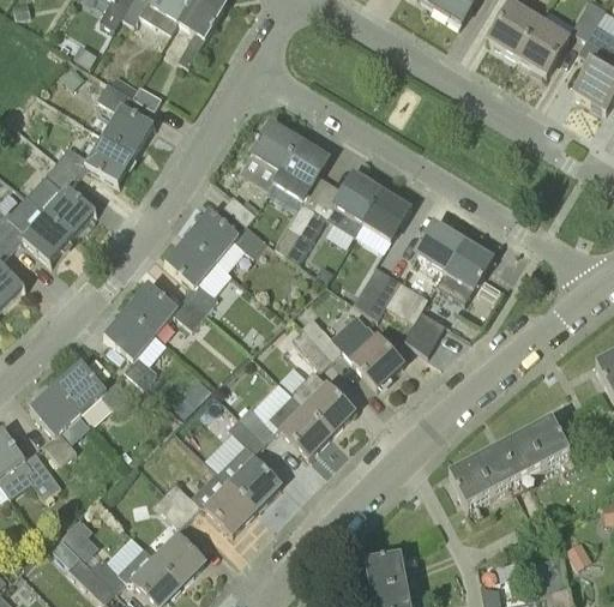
[(121,18),(132,0),(98,0),(110,7),(109,11),(121,18)]
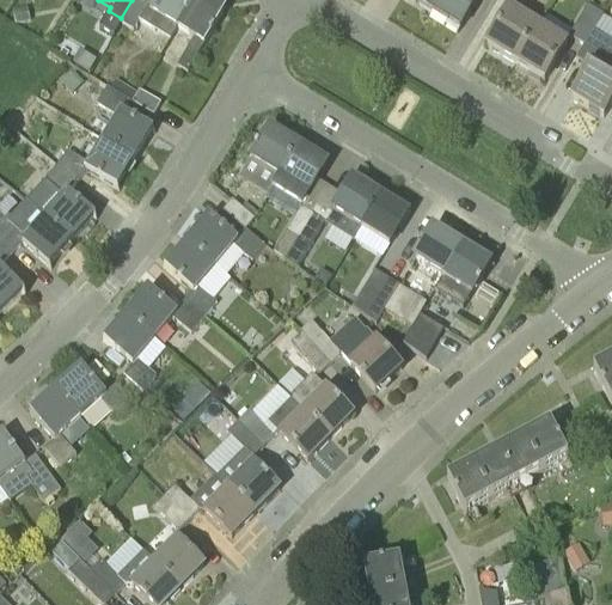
[(176,25),(190,0),(132,0),(121,18),(134,26),(139,18),(170,36),(176,25)]
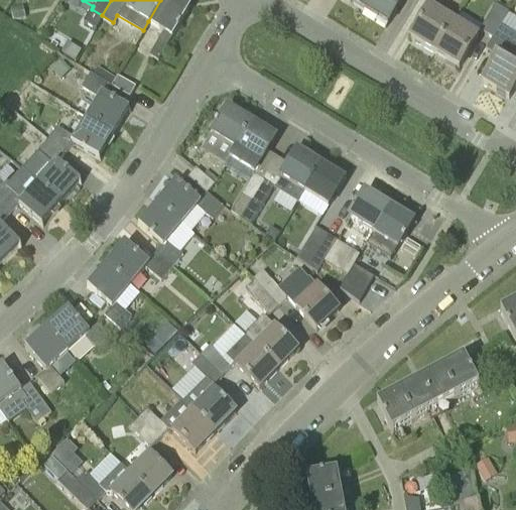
[(160,0),(148,21),(162,30),(149,52),(157,57),(190,4),(183,0),(160,0)]
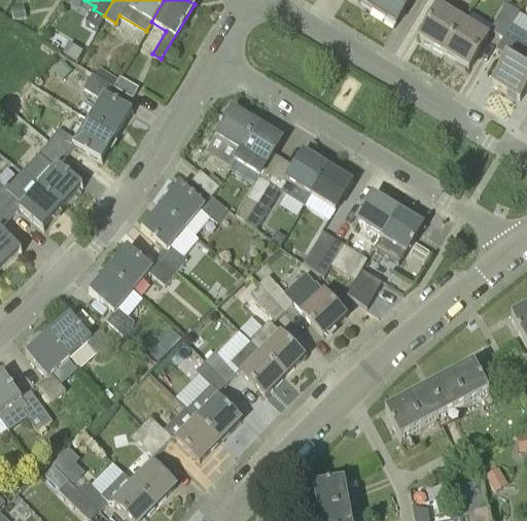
[(376,0),(372,7),(395,22),(408,0),(376,0)]
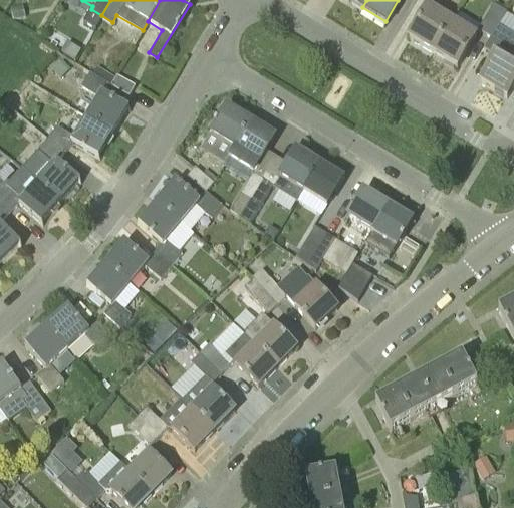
[(22,1),(9,4),(12,17),(25,14),(22,1)]
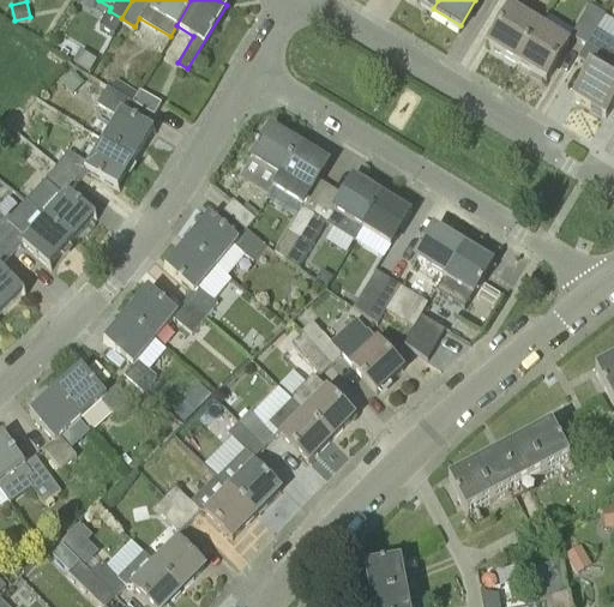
[(587,42),(595,28),(605,12),(589,2),(571,32),(587,42)]
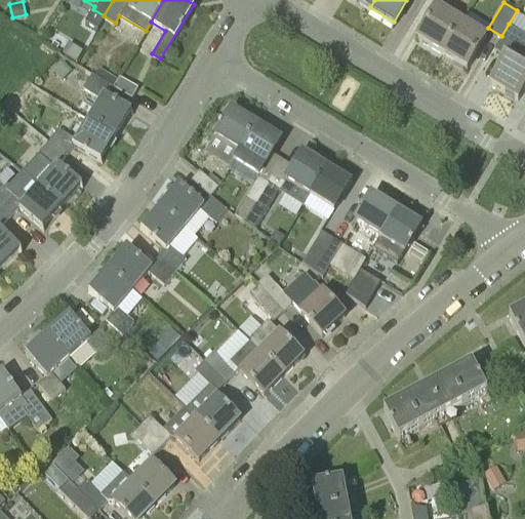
[(442,50),(461,17),(438,3),(417,36),(442,50)]
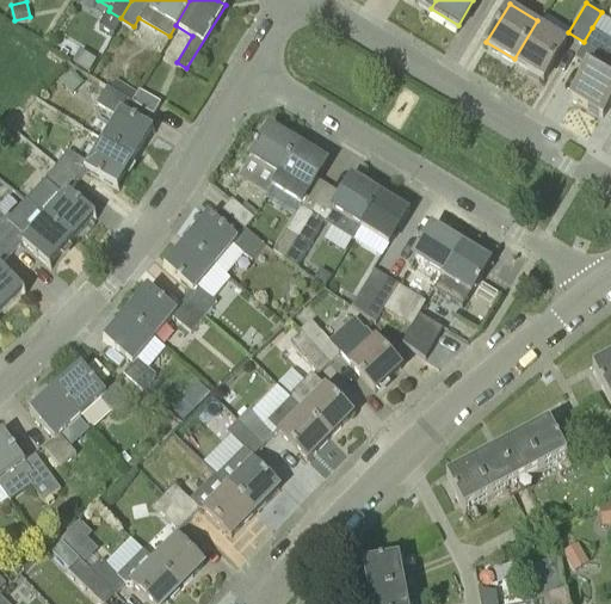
[(537,20),(514,59),(543,76),(566,37),(537,20)]
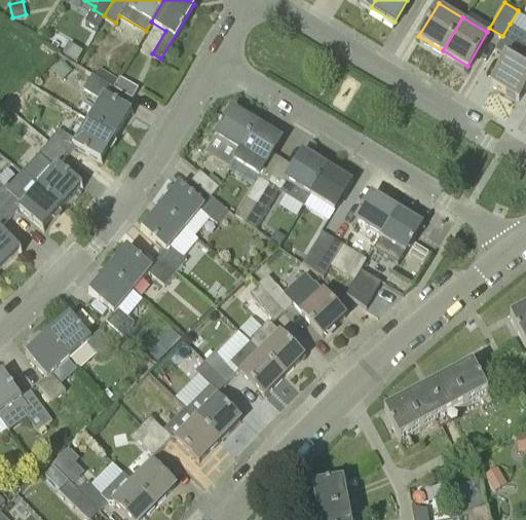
[(525,33),(510,24),(502,36),(496,45),(509,52),(491,80),(519,97),(525,83),(525,60),(524,59),(525,53),(525,33)]
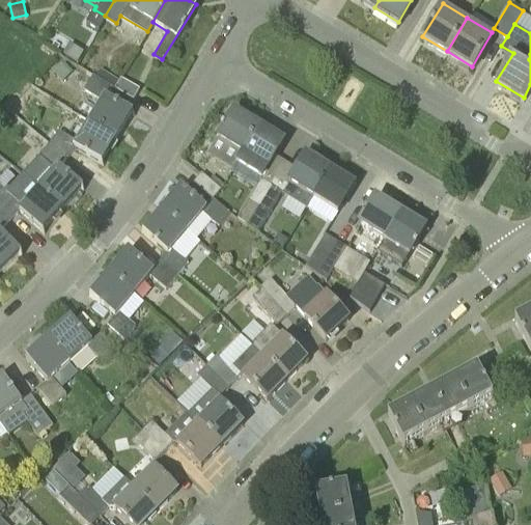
[(64,59),(54,70),(61,77),(72,66),(64,59)]
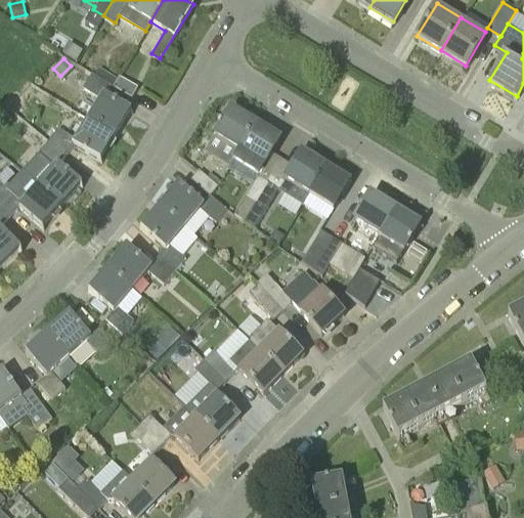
[(118,76),(98,65),(93,73),(95,74),(111,83),(114,84),(118,76)]
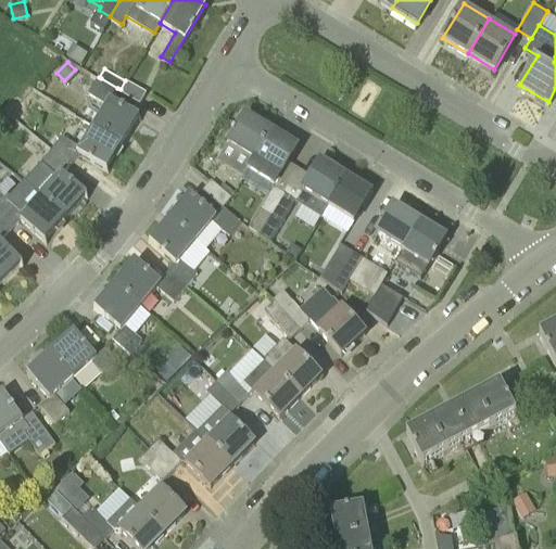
[(111,98),(117,88),(98,76),(88,92),(105,102),(92,123),(123,141),(139,115),(111,98)]
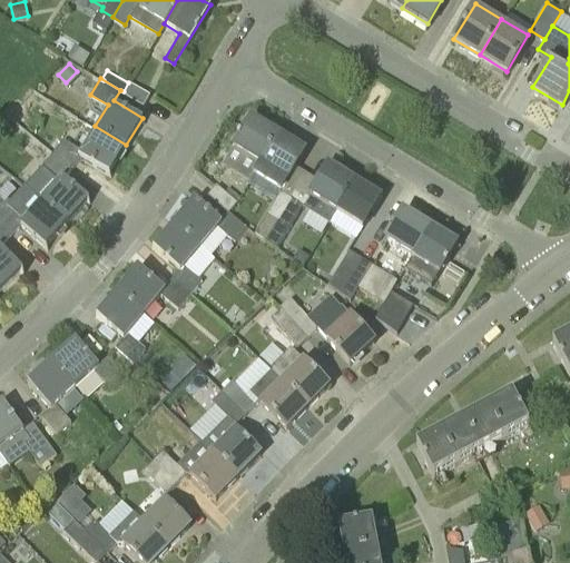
[(128,82),(124,91),(144,104),(150,91),(130,79),(128,82)]
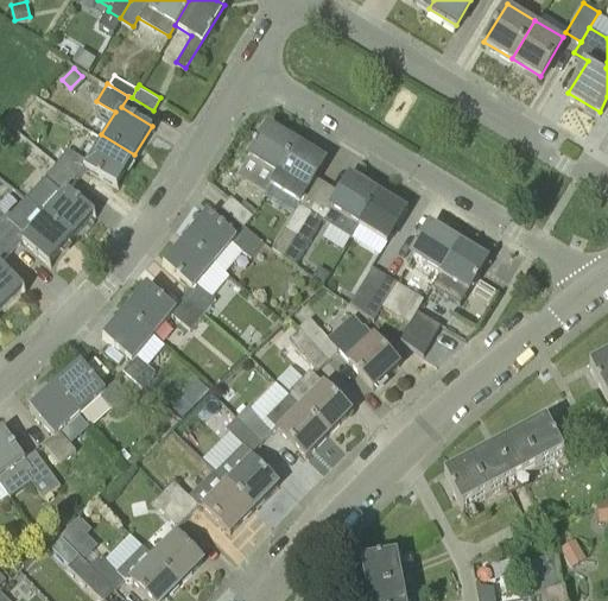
[(270,184),(296,141),(267,124),(248,156),(247,156),(238,174),(266,189),(270,184)]
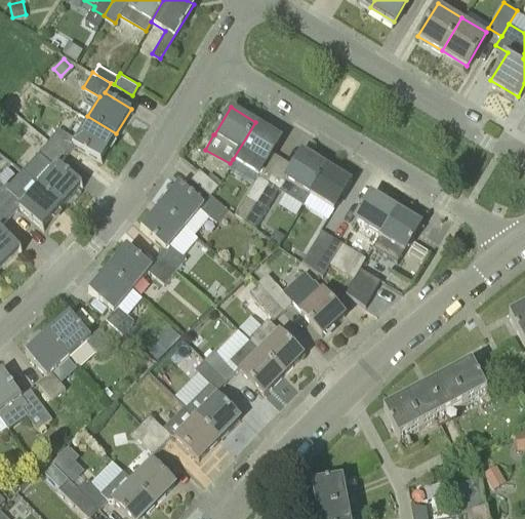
[(101,159),(116,133),(87,116),(76,135),(58,126),(56,128),(51,123),(45,128),(51,134),(48,137),(67,153),(74,144),(101,159)]
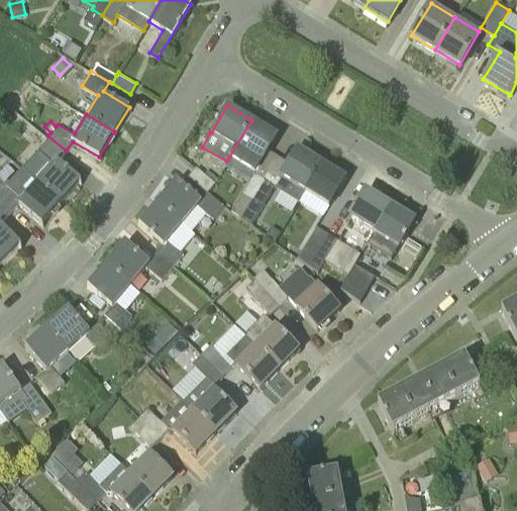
[(252,171),(253,172),(254,171),(268,148),(276,134),(251,120),(229,157),(252,171)]
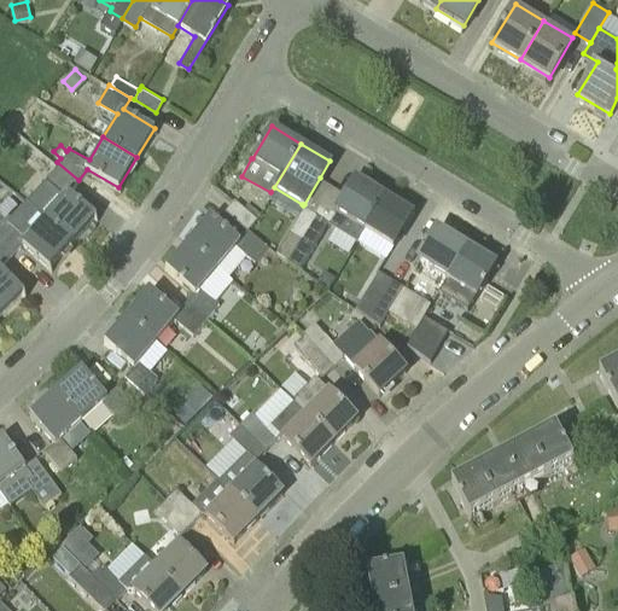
[(70,190),(79,180),(57,162),(45,178),(63,195),(45,215),(74,240),(97,215),(70,190)]
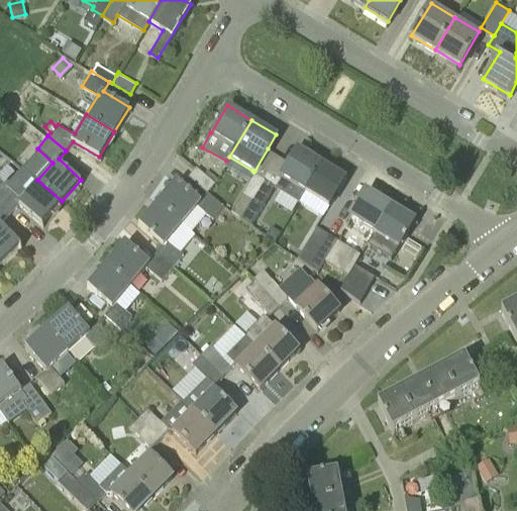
[(298,147),(275,185),(298,199),(321,162),(298,147)]
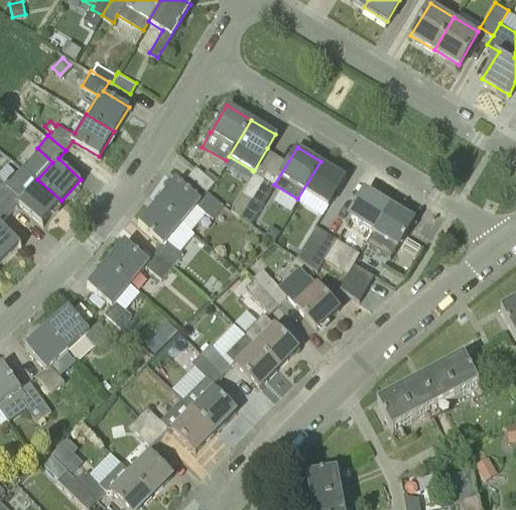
[(320,161),(297,199),(298,200),(303,189),(327,204),(344,175),(320,161)]
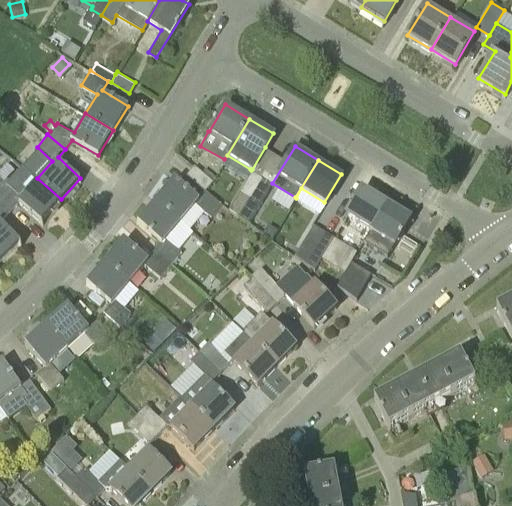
[(186,173),(205,188),(213,179),(212,178),(215,174),(205,166),(202,170),(194,163),(186,173)]
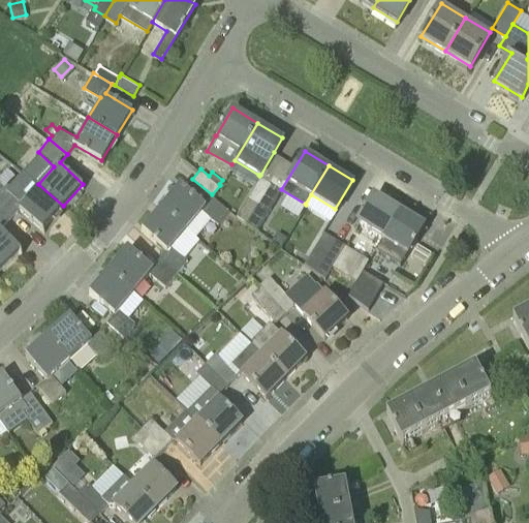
[(19,206),(42,228),(63,206),(38,184),(23,170),(6,187),(0,193),(0,207),(9,216),(19,206)]
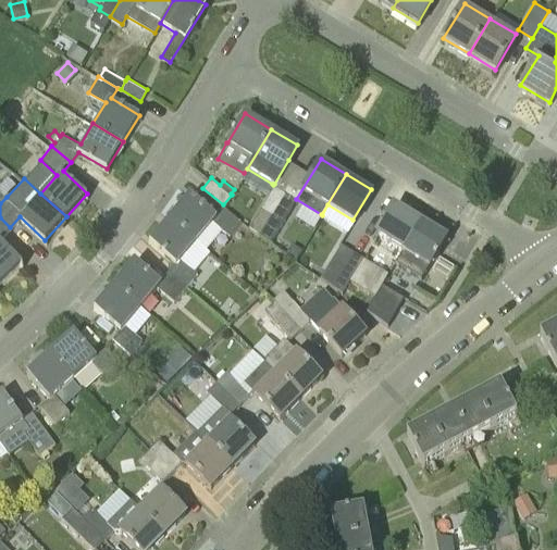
[(259,233),(284,191),(273,185),(269,192),(260,207),(248,226),(259,233)]
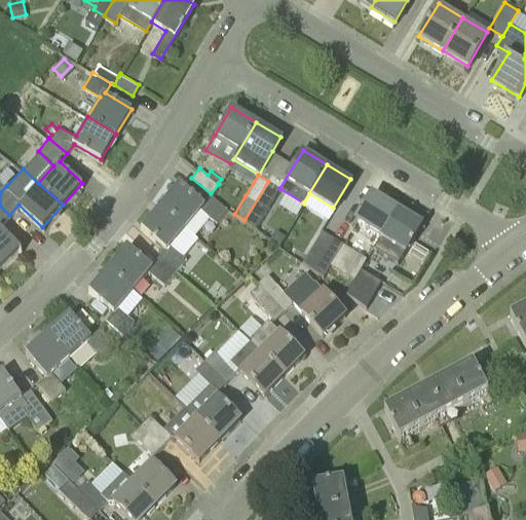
[(279,188),(268,181),(245,220),(255,225),(256,223),(279,188)]
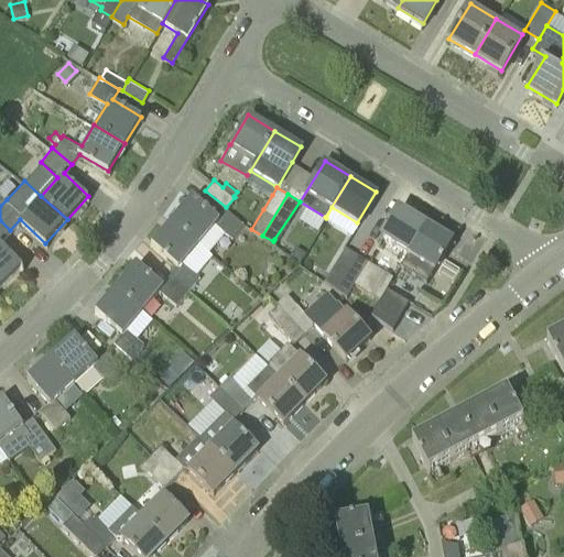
[(231,237),(243,221),(226,207),(218,217),(192,195),(172,219),(199,242),(216,222),(231,237)]
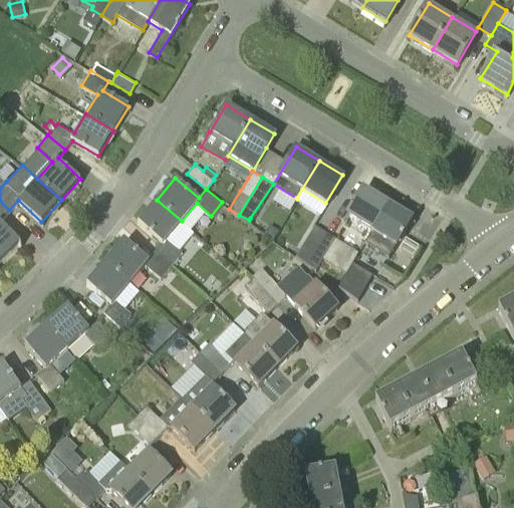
[(371,230),(388,203),(363,188),(347,215),(371,230)]
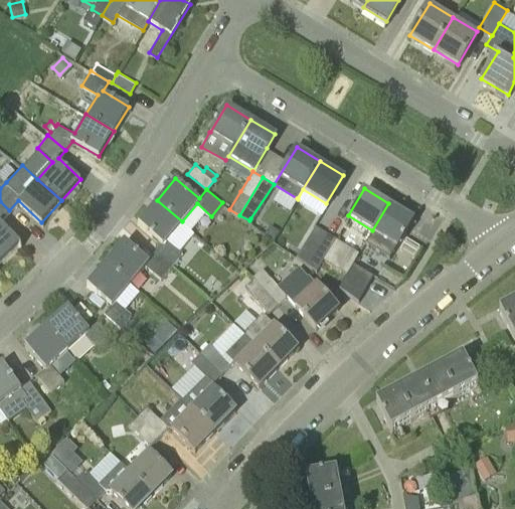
[(167,238),(182,221),(157,200),(138,222),(162,242),(155,250),(172,265),(180,271),(190,259),(167,238)]
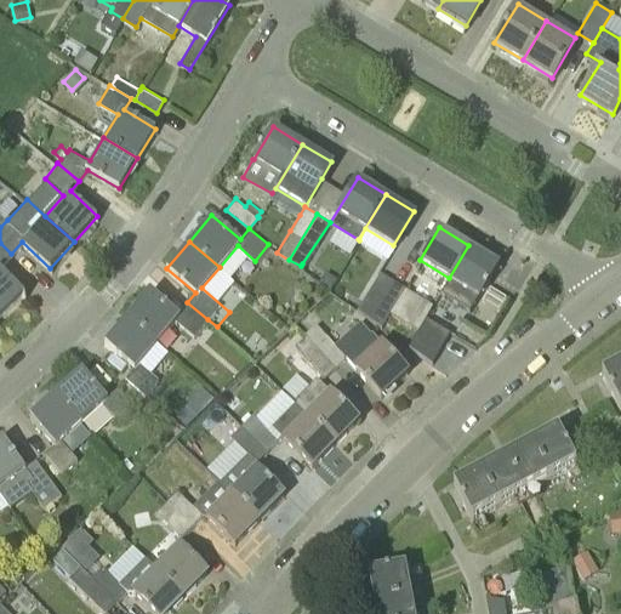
[(0,266),(11,254),(0,243),(0,316),(26,293),(0,266)]
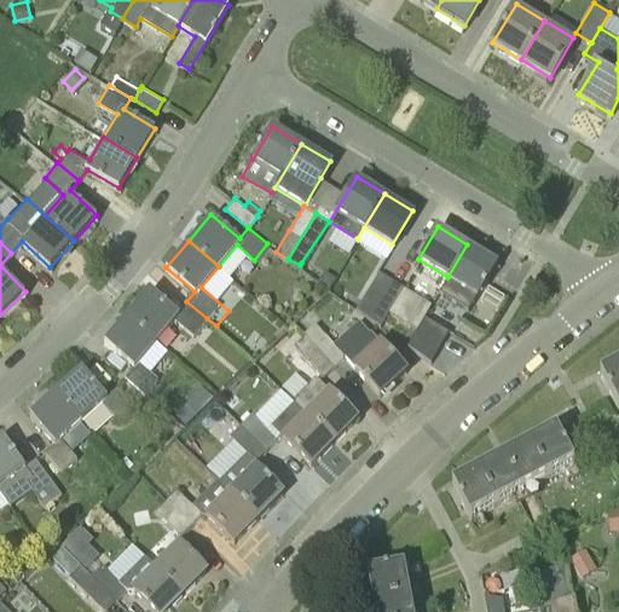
[(447,277),(476,295),(496,263),(467,244),(447,277)]
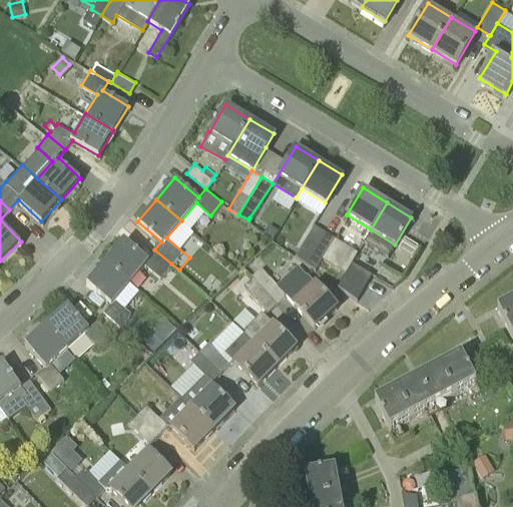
[(269,221),(263,230),(273,236),(279,227),(269,221)]
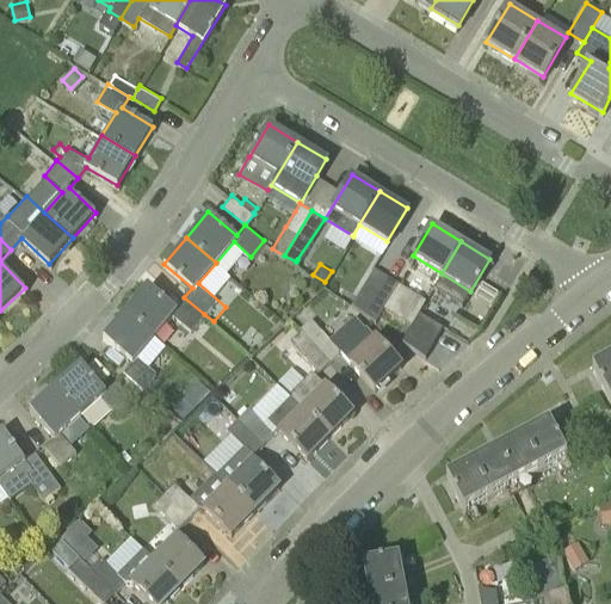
[(364,310),(387,273),(374,265),(351,303),(364,310)]
